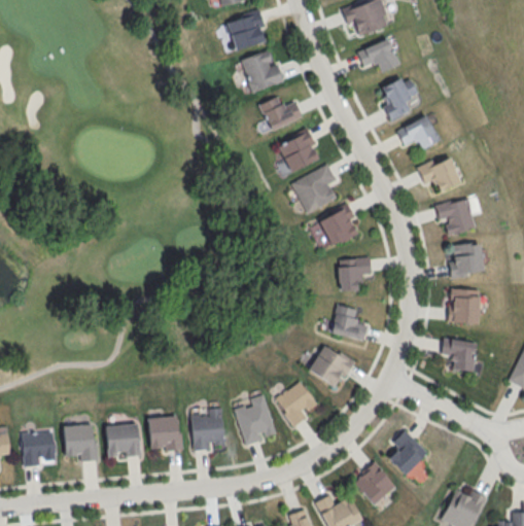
[(361,0),(383,0),(391,26),(357,38),(346,6),(361,0)]
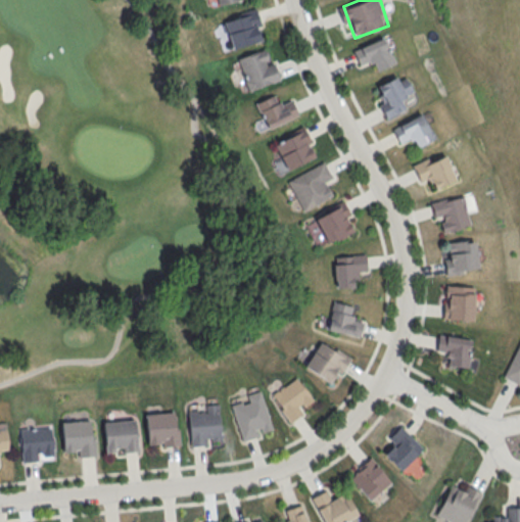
[(226,22),(235,50),(265,40),(261,27),(265,26),(260,11),(226,22)]
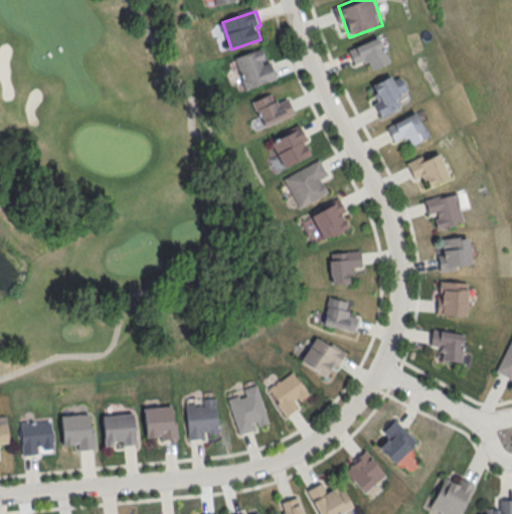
[(379,38),(392,64),(362,76),(349,50),(379,38)]
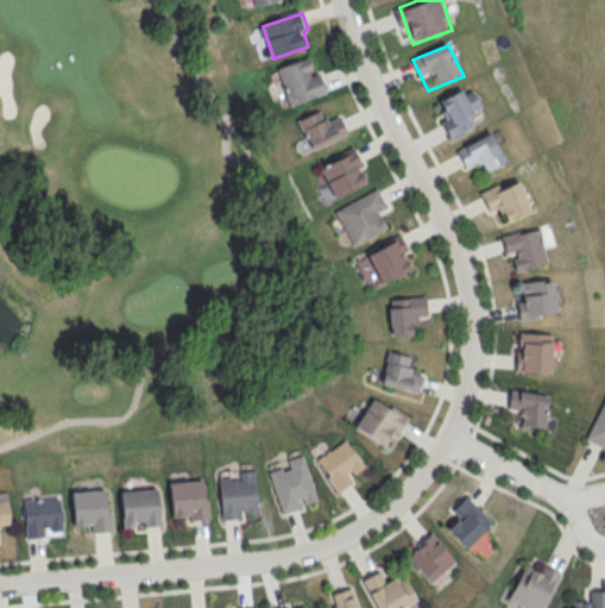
[(271,73),(310,60),(328,92),(285,110),(271,73)]
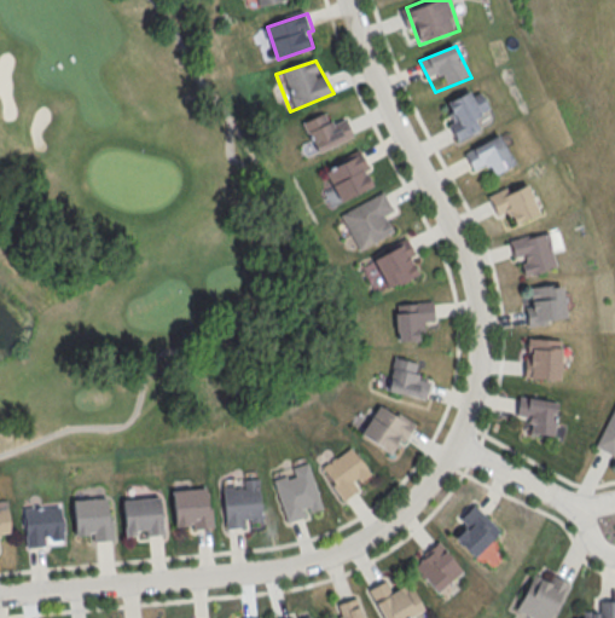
[(471,91),(483,115),(476,120),(482,130),(460,142),(451,125),(454,122),(446,104),(471,91)]
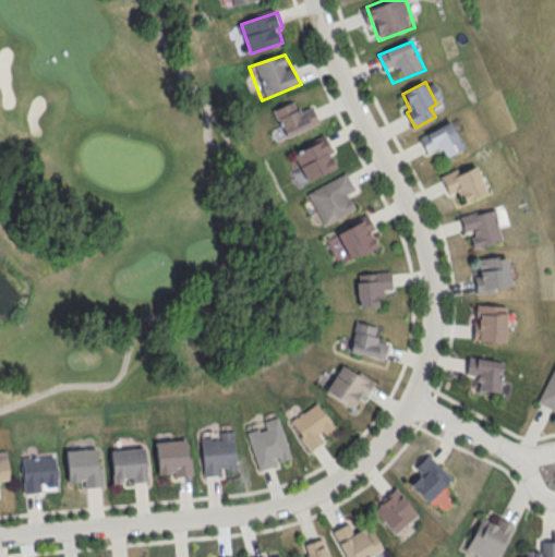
[(321,125),(314,106),(302,110),(299,101),(276,110),(287,137),(321,125)]
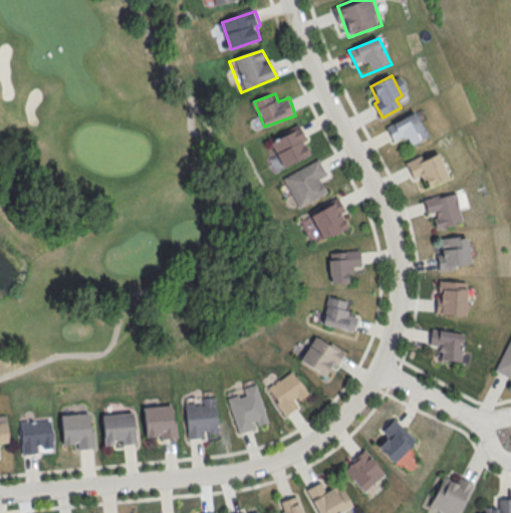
[(417,112),(430,136),(413,146),(406,136),(396,141),(388,127),(417,112)]
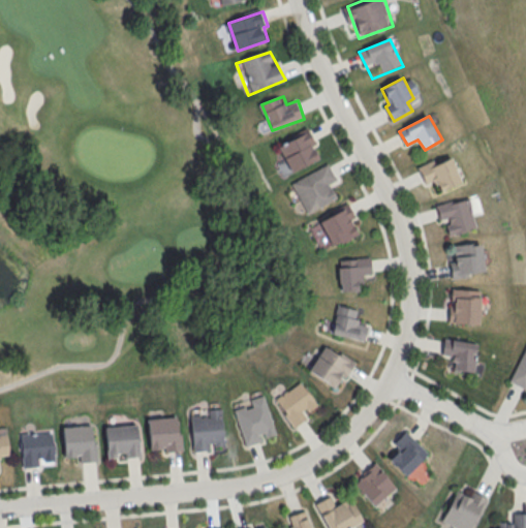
[(280,148),(295,174),(320,158),(315,148),(313,149),(312,147),(316,144),(308,128),(294,136),(296,140),(280,148)]
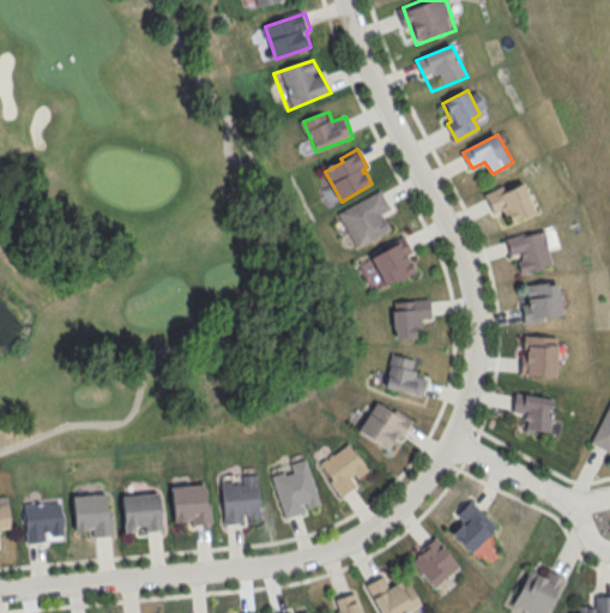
[(525,182),(538,210),(512,223),(499,196),(525,182)]
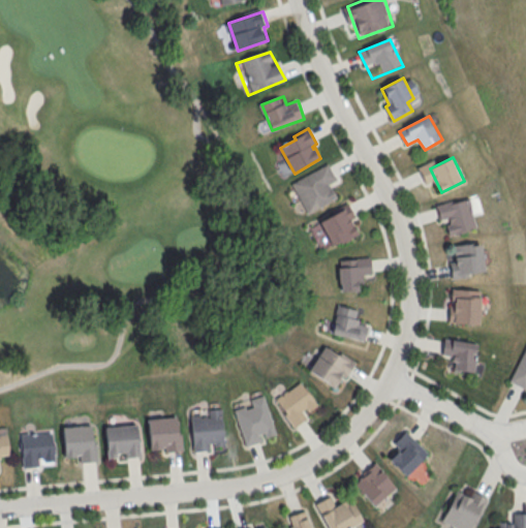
[(294,185),(330,164),(339,181),(330,185),(332,189),(333,188),(339,198),(310,215),(294,185)]
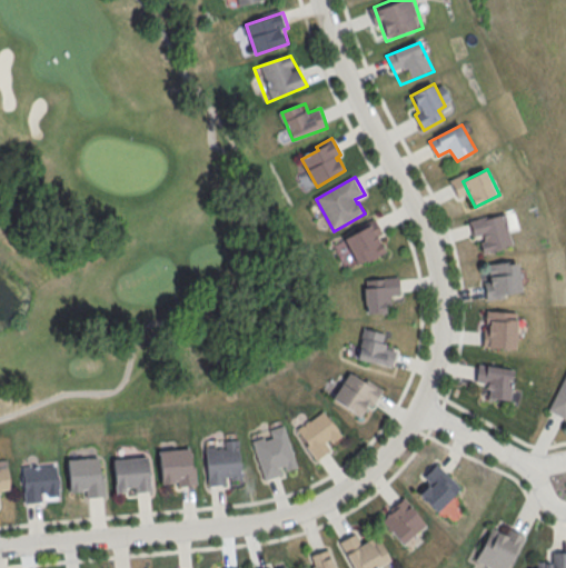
[(506,212),(515,245),(485,253),(475,221),(506,212)]
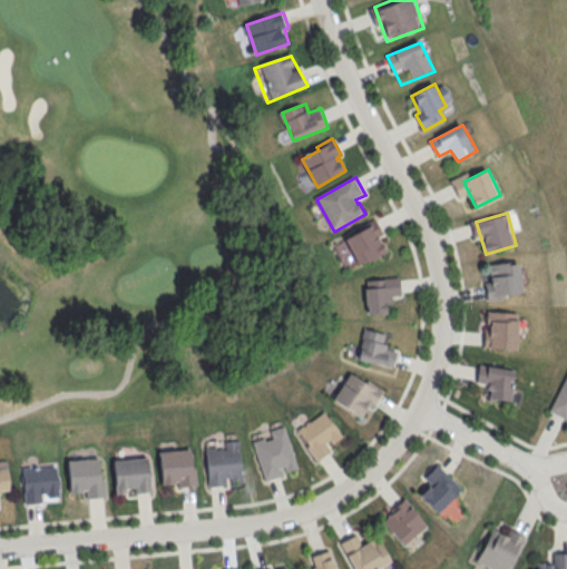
[(393,251),(378,221),(345,237),(361,267),(393,251)]
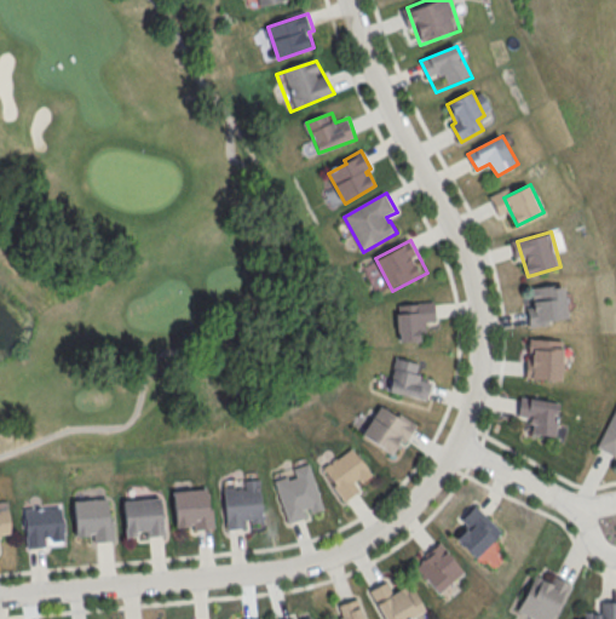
[(531,290),(535,324),(570,320),(566,285),(531,290)]
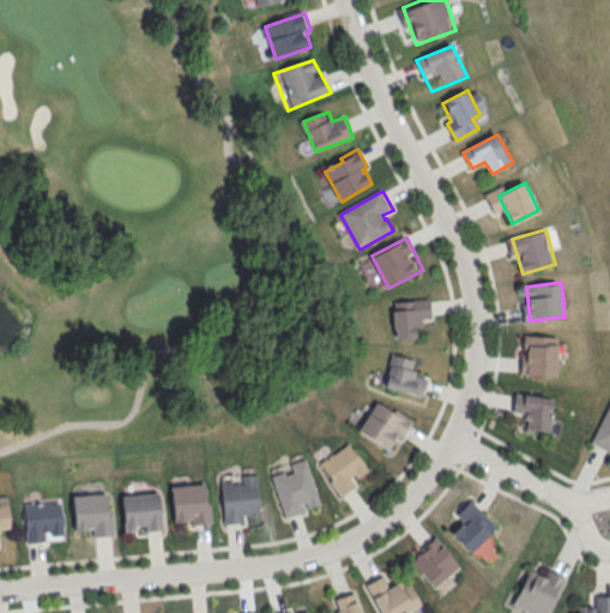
[(434,324),(434,300),(394,301),(396,340),(423,338),(422,324),(434,324)]
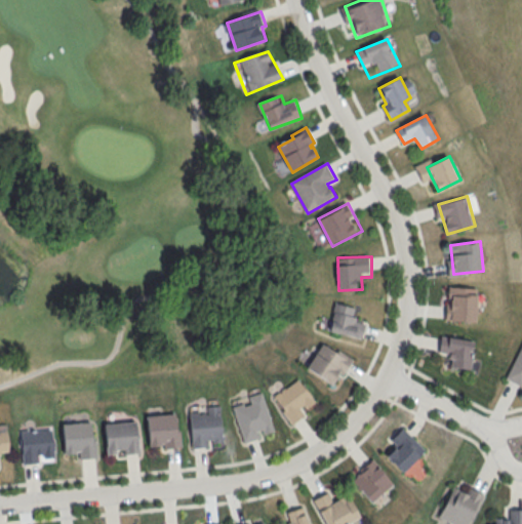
[(447,322),(478,322),(478,288),(448,288),(447,322)]
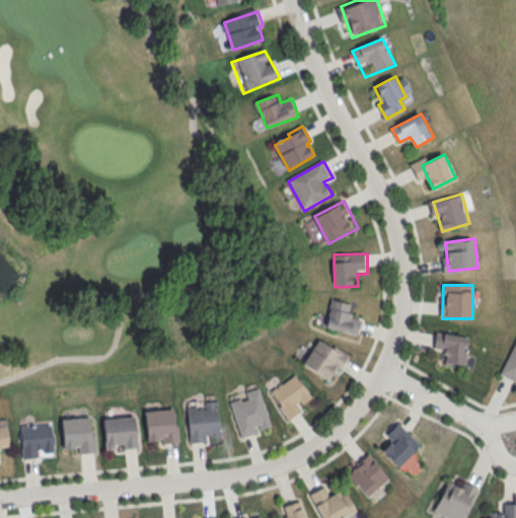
[(360,336),(364,318),(353,315),(356,305),(332,299),(325,327),(360,336)]
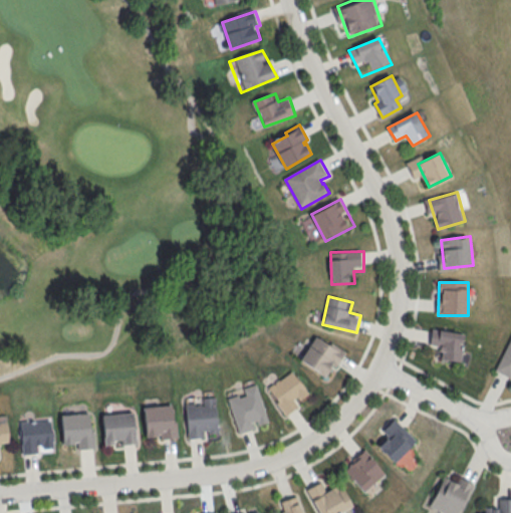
[(439,359),(462,362),(466,334),(434,329),(431,347),(441,349),(439,359)]
